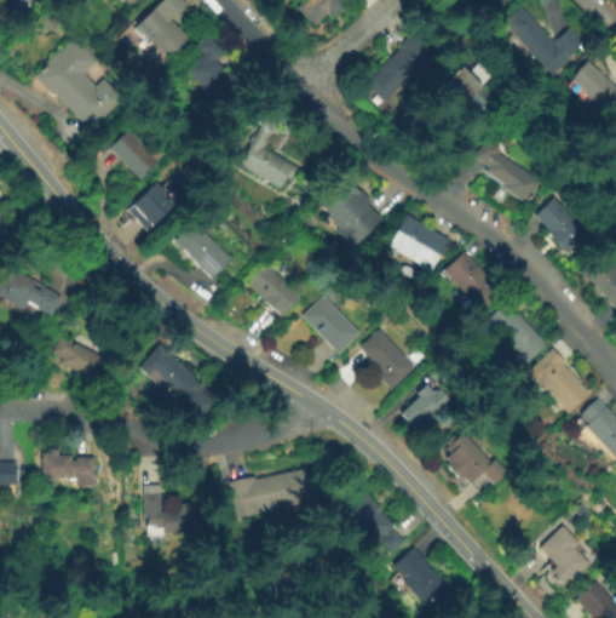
[(170,59),(137,27),(162,0),(186,0),(189,3),(173,19),(191,38),(170,59)]
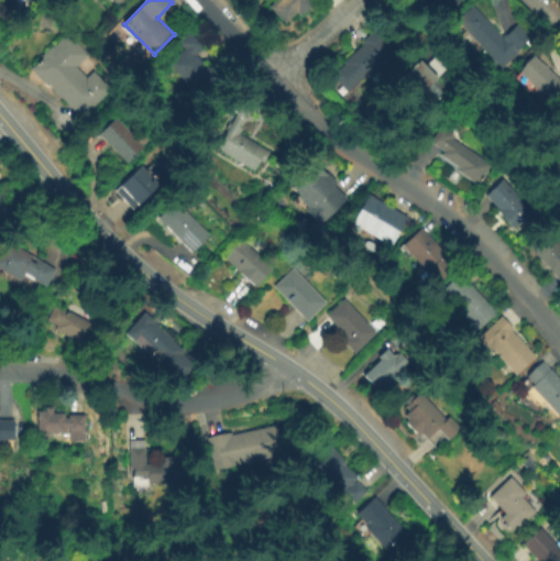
[(287,22),(272,6),(277,0),(314,0),(313,1),(316,4),(304,17),(298,12),(287,22)]
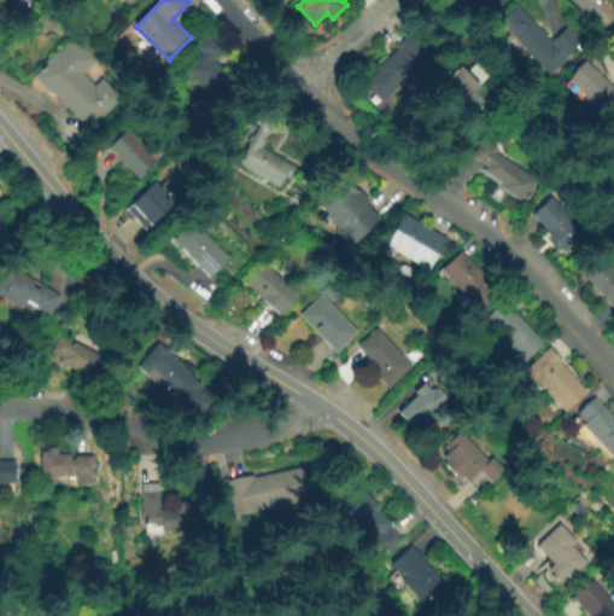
[(510,0),(513,4),(486,18),(475,0),(510,0)]
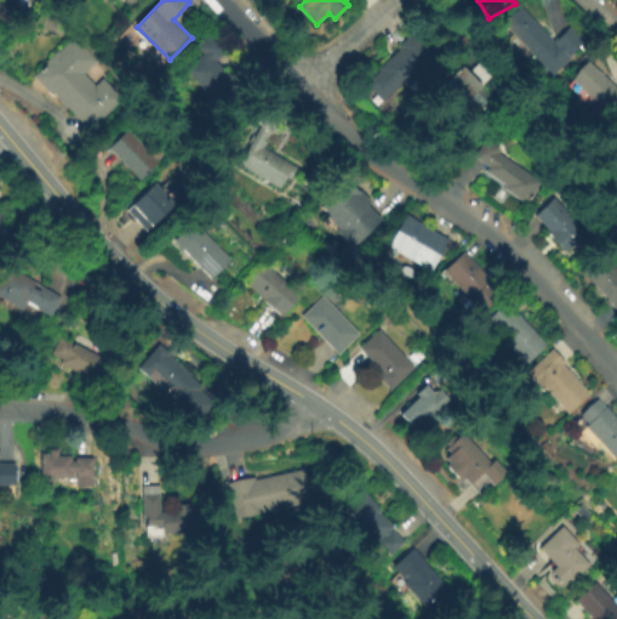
[(587,40),(554,73),(532,51),(526,58),(508,40),(515,33),(504,23),(521,6),(555,39),(570,23),(587,40)]
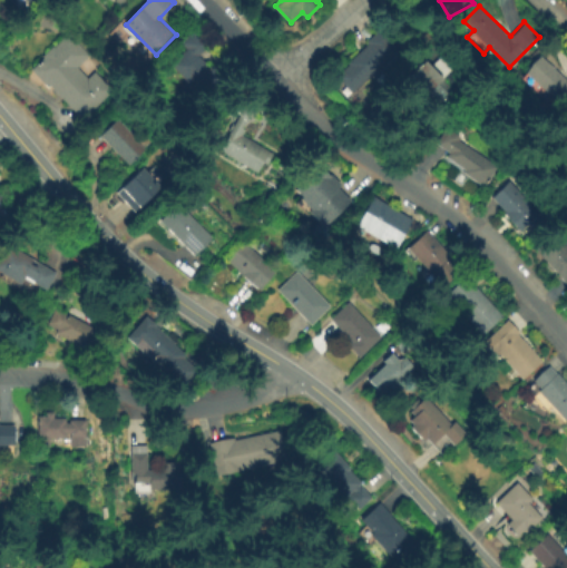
[(203,96),(172,65),(187,49),(179,41),(195,26),(213,43),(201,56),(222,77),(203,96)]
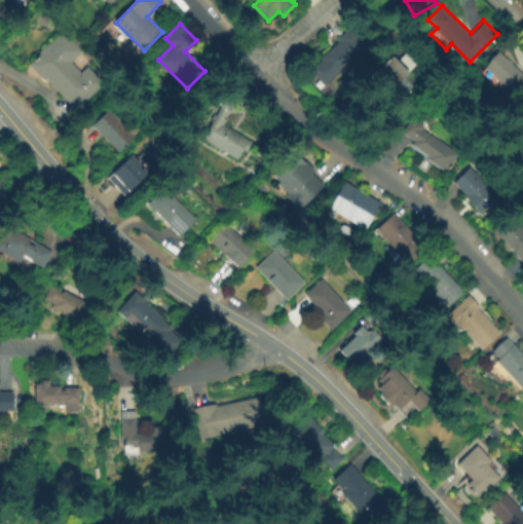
[(328,84),(312,70),(341,40),(338,37),(351,25),(369,42),(328,84)]
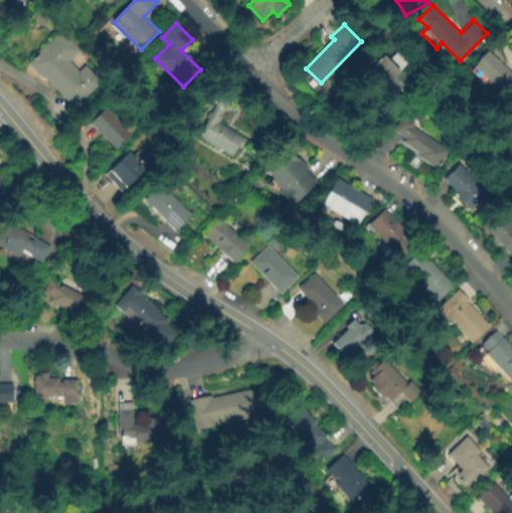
[(77,106),(47,76),(44,79),(28,62),(61,29),(80,47),(69,58),(80,69),(87,62),(104,79),(77,106)]
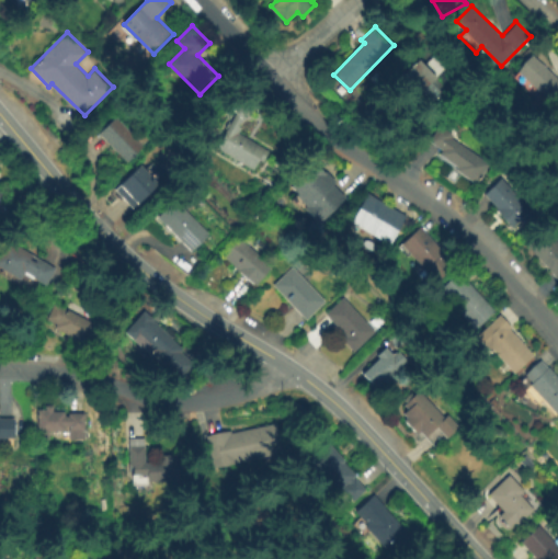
[(459,78),(431,103),(405,73),(421,58),(425,64),(436,54),(459,78)]
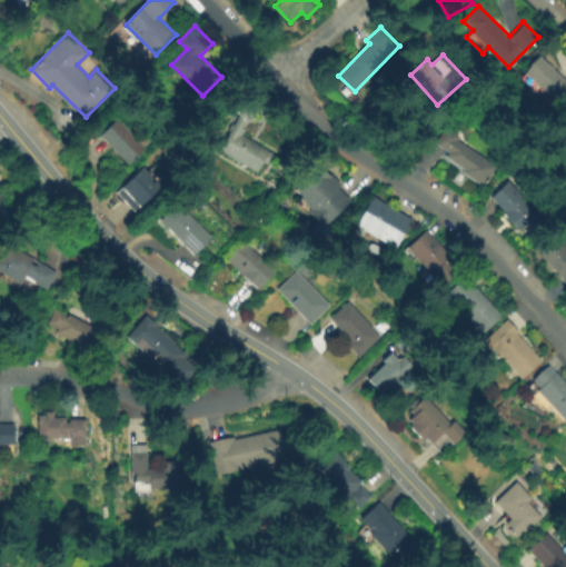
[(565,112),(522,78),(539,56),(565,76),(565,112)]
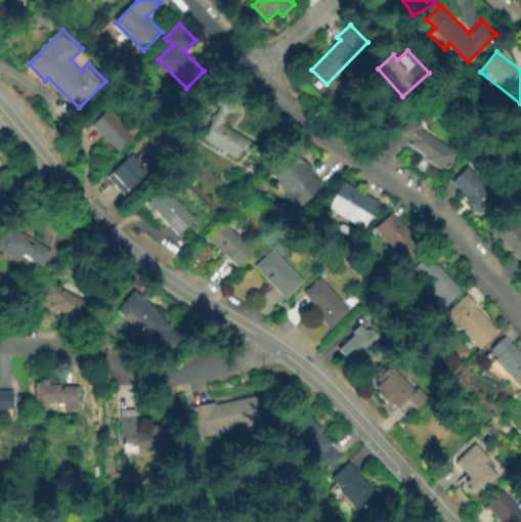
[(119,151),(92,124),(110,109),(135,135),(119,151)]
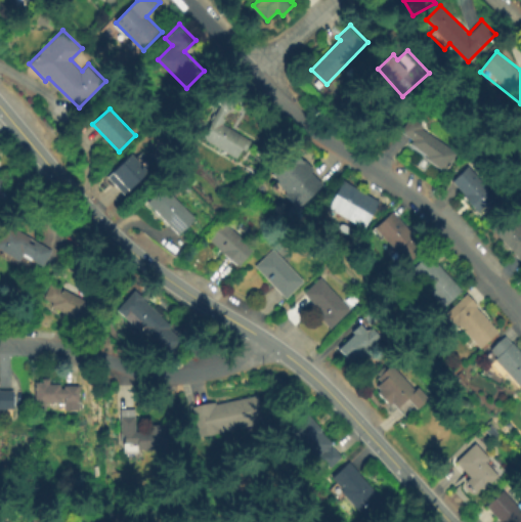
[(244,162),(200,137),(215,109),(228,117),(224,125),(255,141),(244,162)]
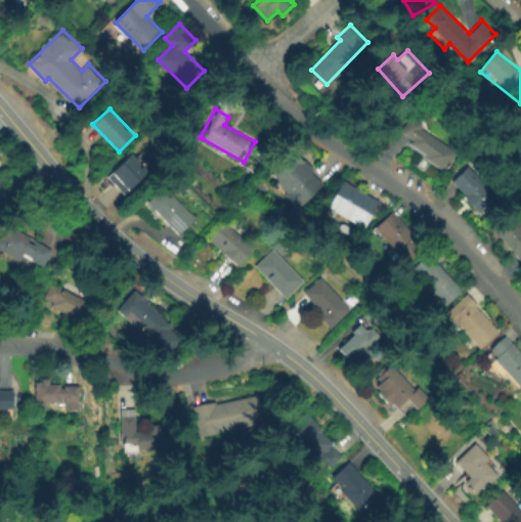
[(445,173),(426,161),(429,156),(410,145),(415,139),(399,130),(410,113),(427,123),(424,129),(460,150),(445,173)]
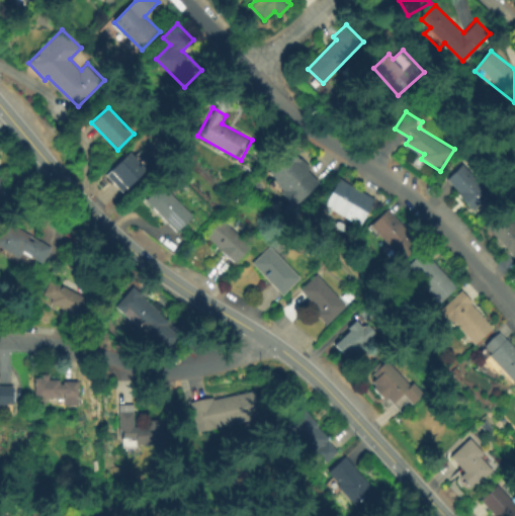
[(121,189),(104,171),(127,148),(145,166),(121,189)]
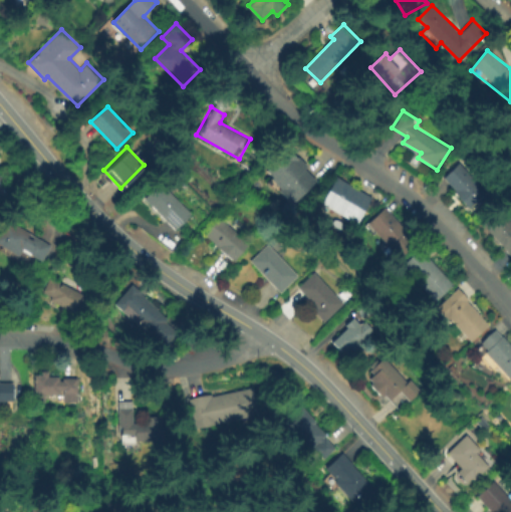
[(295,208),(279,192),(282,190),(272,181),(275,178),(267,169),(289,147),(310,167),(306,171),(319,183),(295,208)]
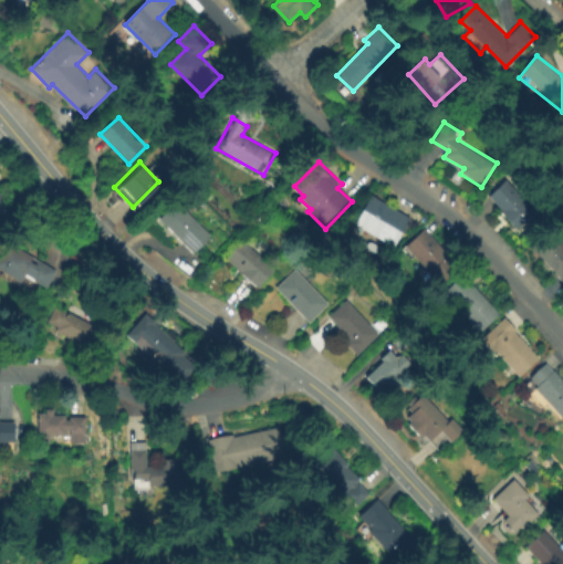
[(522,232),(489,195),(509,177),(542,215),(522,232)]
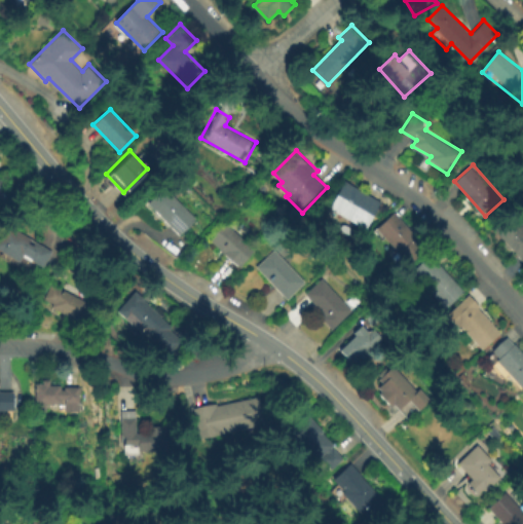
[(368,230),(330,209),(346,180),(384,201),(368,230)]
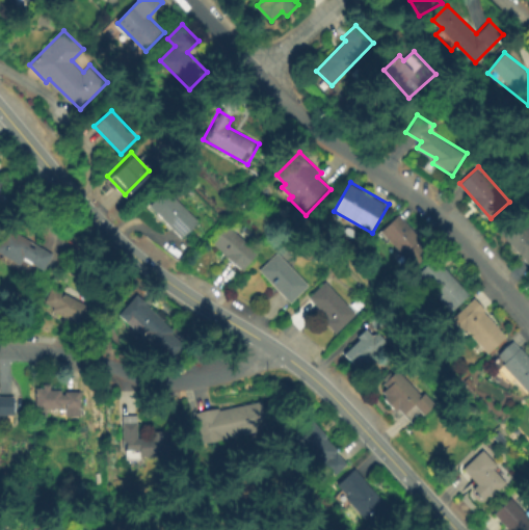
[(184,239),(149,204),(165,187),(201,221),(184,239)]
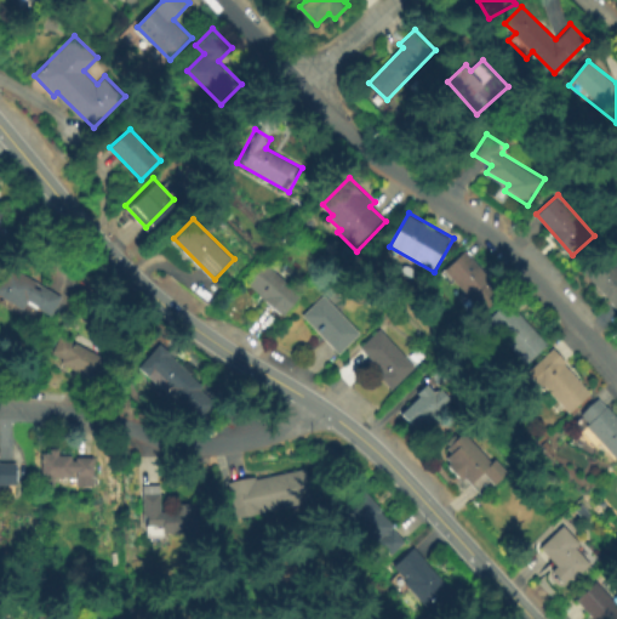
[(485,310),(446,271),(466,250),(506,289),(485,310)]
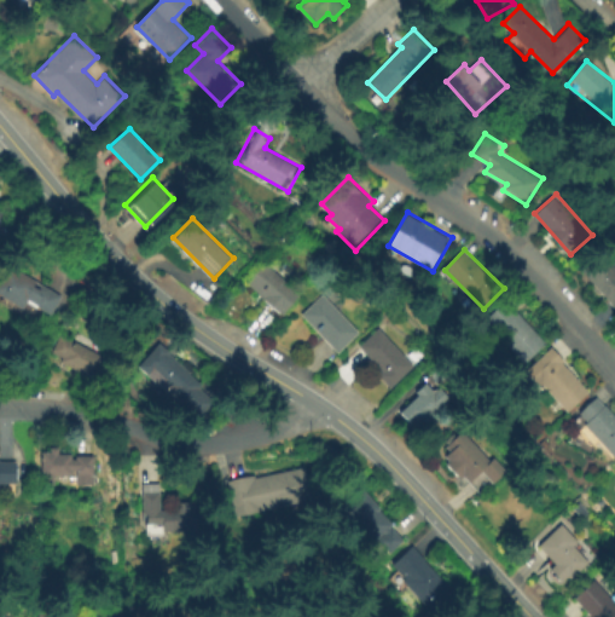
[(614,307),(584,272),(607,252),(614,260),(614,307)]
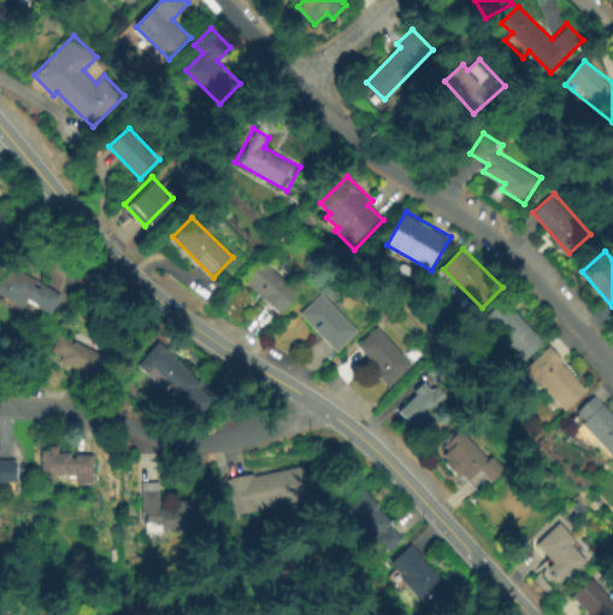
[(52,314),(28,299),(23,306),(0,293),(0,274),(9,259),(64,293),(52,314)]
